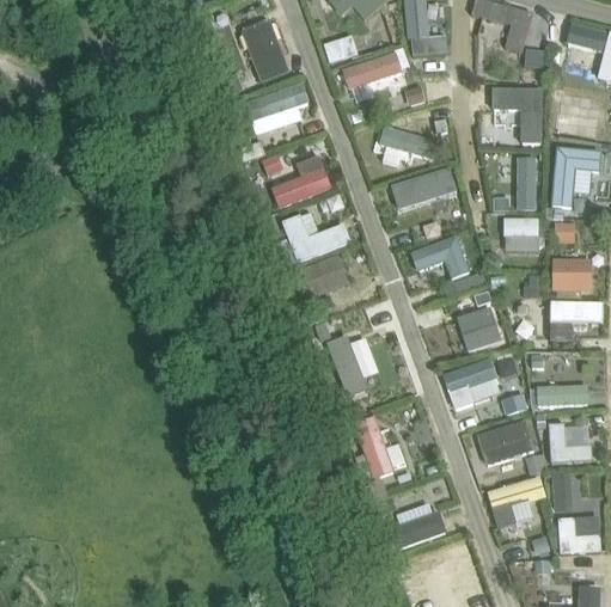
[(329,0),(342,16),(353,7),(364,20),(388,1),(386,0),(329,0)]
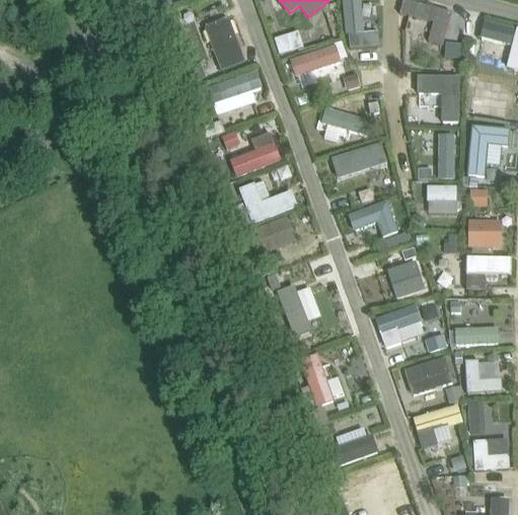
[(348,0),(352,21),(367,18),(363,0),(348,0)]
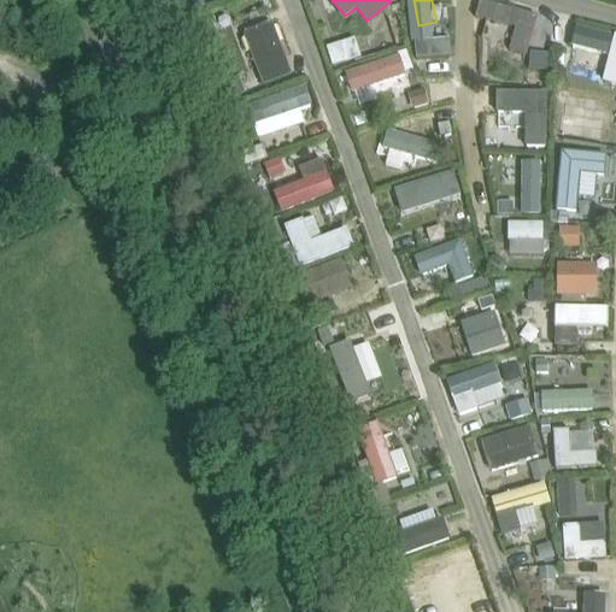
[(508,64),(524,65),(526,16),(494,15),(493,53),(508,53),(508,64)]
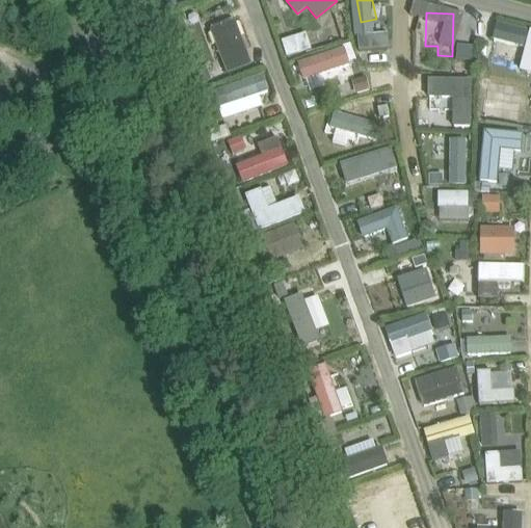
[(234,18),(211,26),(228,69),(250,59),(234,18)]
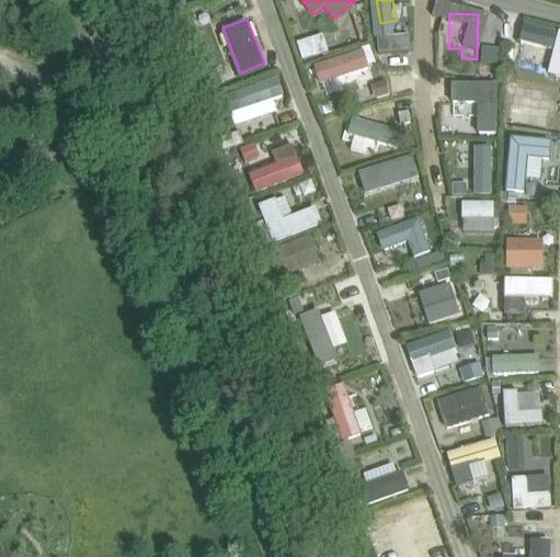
[(559,30),(524,22),(520,38),(559,47),(559,30)]
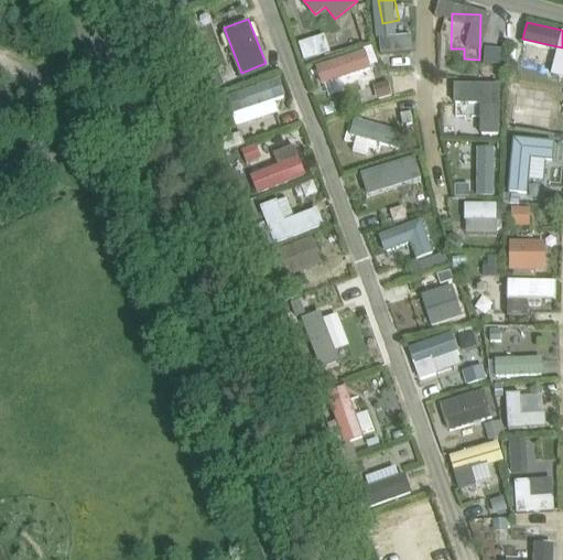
[(310,36),(298,40),(303,57),(315,53),(310,36)]
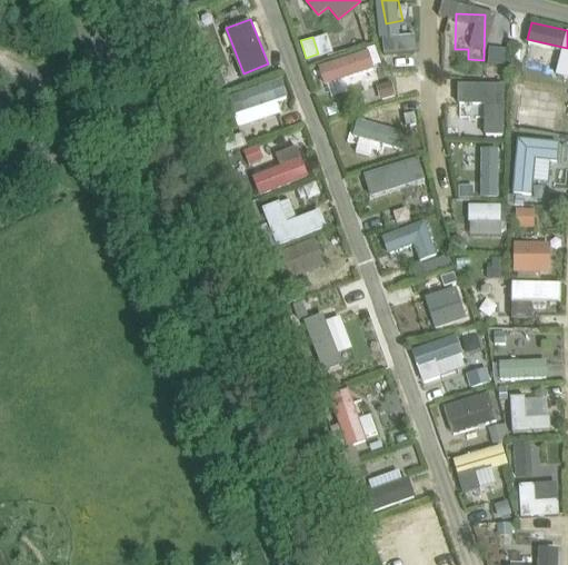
[(382,40),(384,55),(399,53),(398,39),(382,40)]
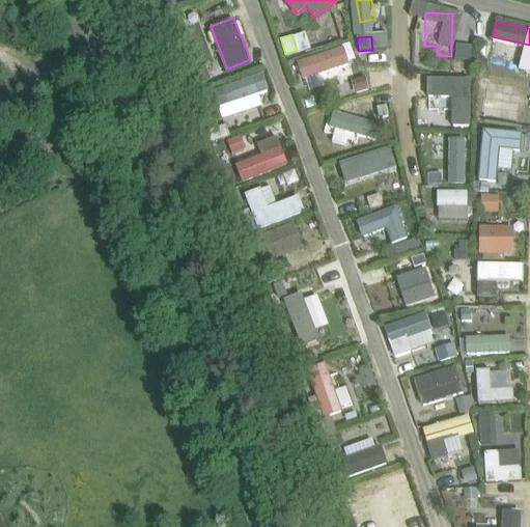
[(456,43),(455,56),(471,56),(472,43),(456,43)]
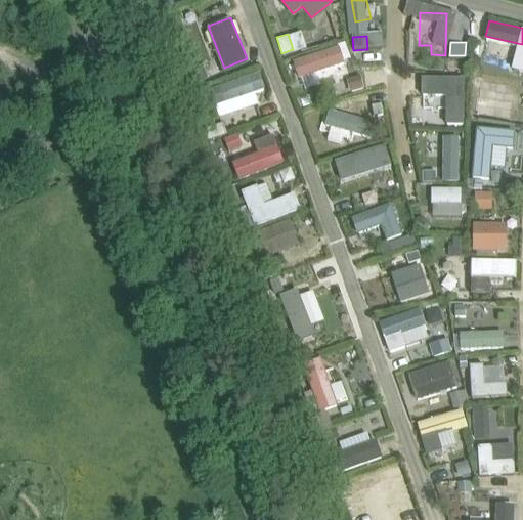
[(292,63),(299,85),(347,69),(340,48),(292,63)]
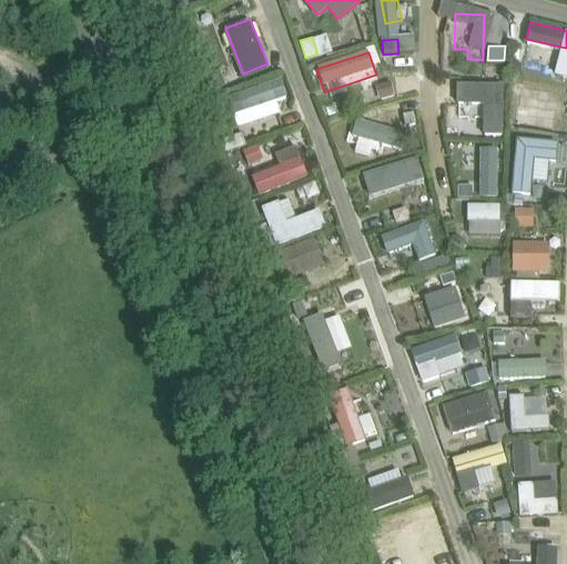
[(506,72),(519,73),(520,60),(507,59),(506,72)]
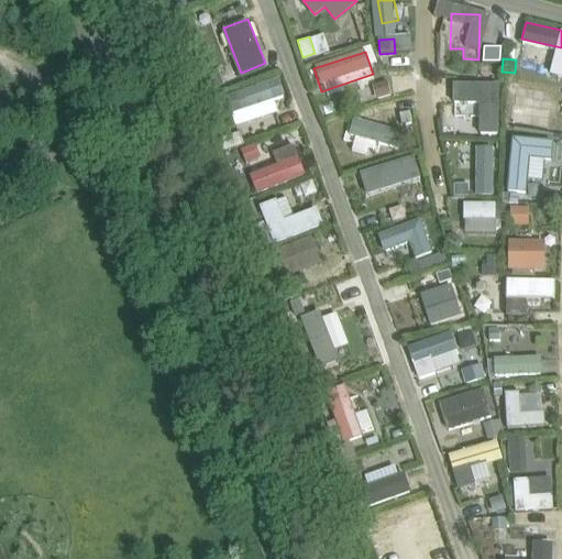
[(223,81),(218,66),(208,69),(213,85),(223,81)]
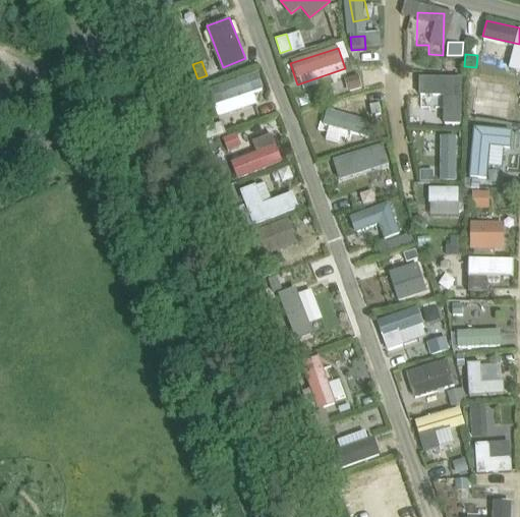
[(519,79),(467,71),(464,71),(464,115),(519,122),(519,79)]
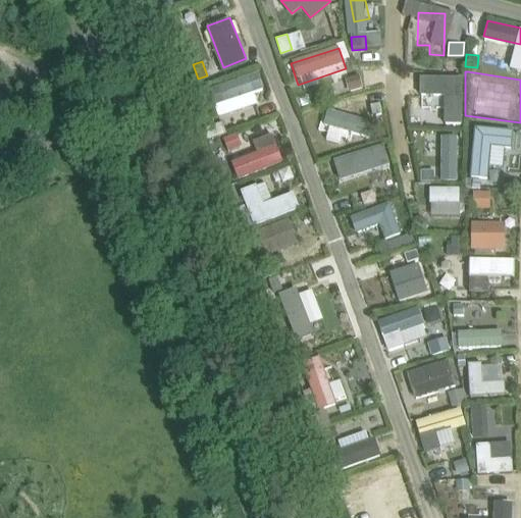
[(359,72),(345,75),(348,89),(349,89),(362,85),(359,72)]
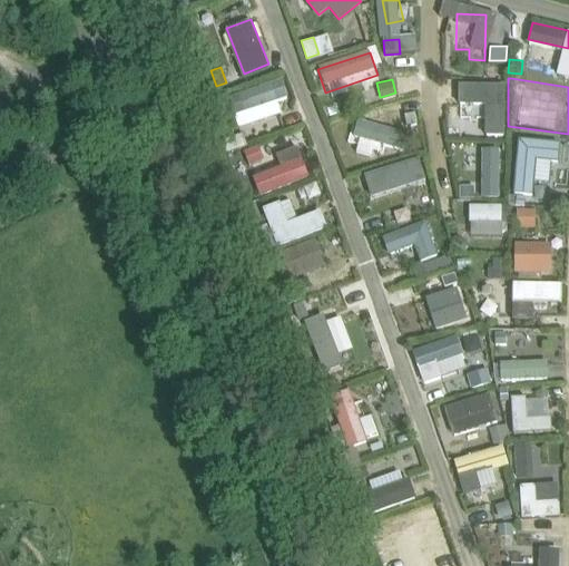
[(225,96),(232,114),(278,98),(273,80),(225,96)]
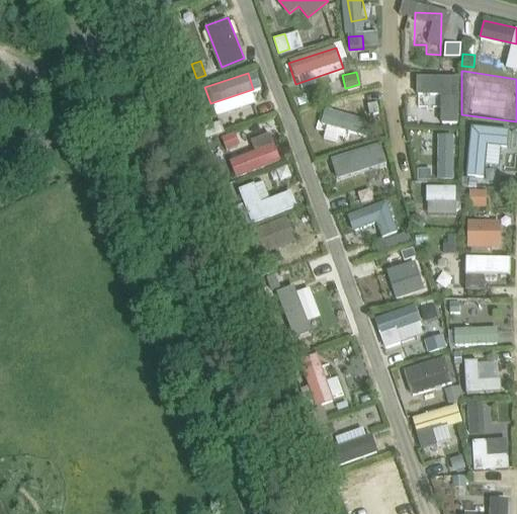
[(459,75),(416,74),(416,93),(441,93),(440,121),(458,121),(459,75)]
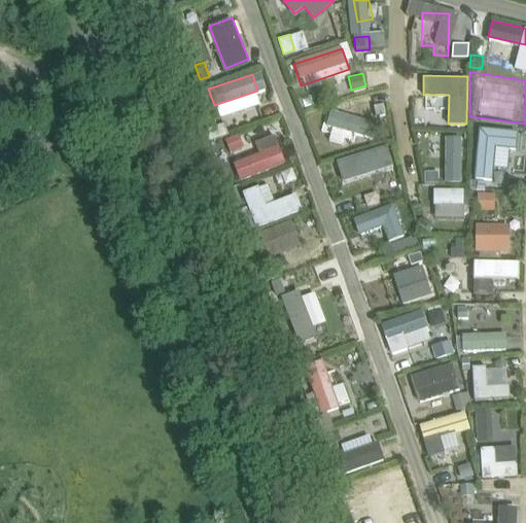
[(383,102),(373,104),(375,114),(385,112),(383,102)]
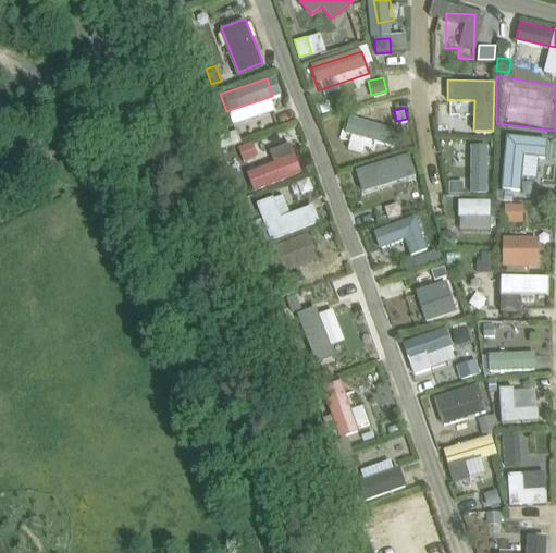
[(398,132),(346,117),(341,136),(393,150),(398,132)]
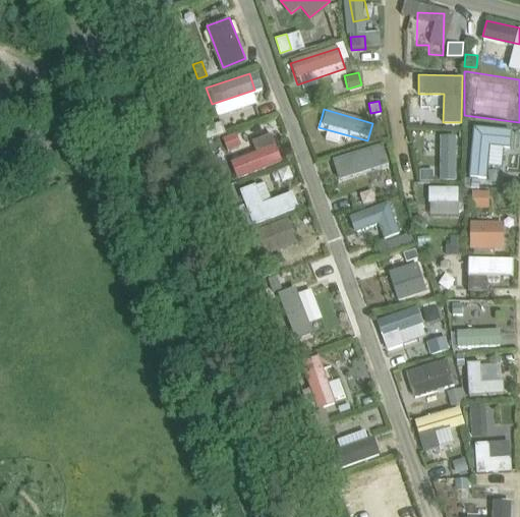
[(221,119),(203,125),(206,137),(225,130),(221,119)]
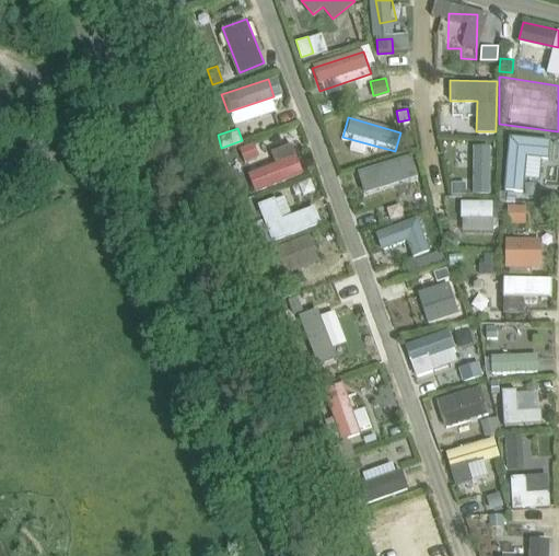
[(510,135),(504,187),(521,189),(524,153),(544,155),(545,139),(510,135)]
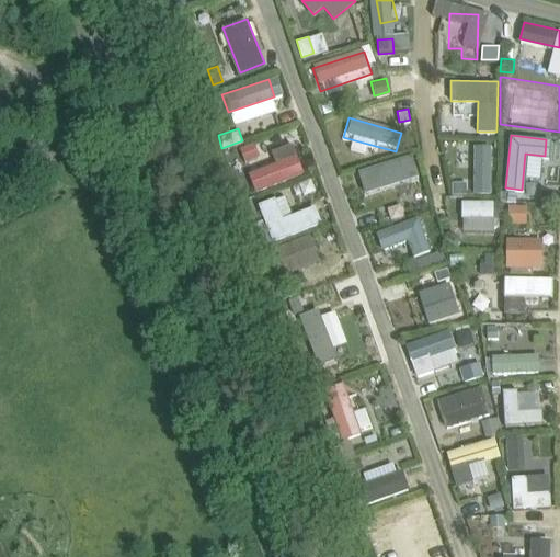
[(480,138),(483,183),(496,182),(493,137),(480,138)]
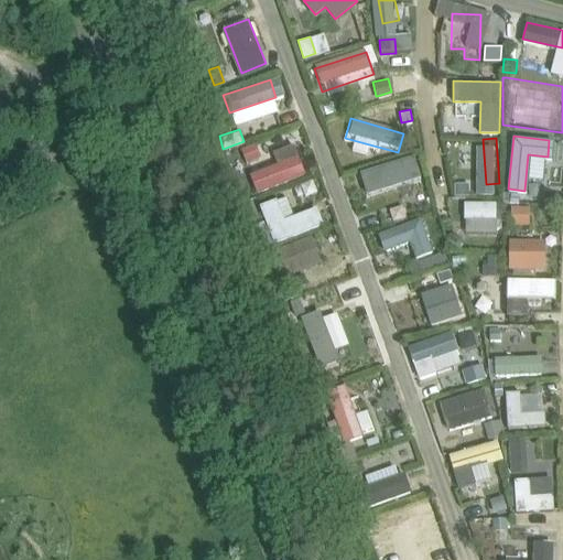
[(241,148),(246,161),(261,155),(256,142),(241,148)]
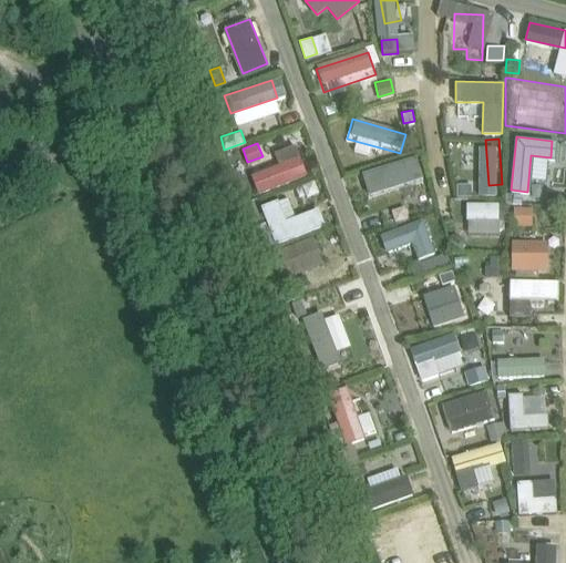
[(259,196),(306,178),(295,150),(276,156),(281,170),(254,181),(259,196)]
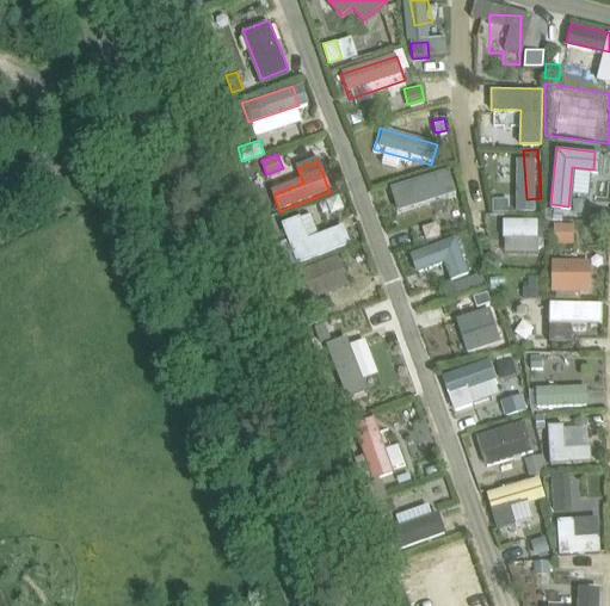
[(389,192),(396,215),(457,195),(450,173),(389,192)]
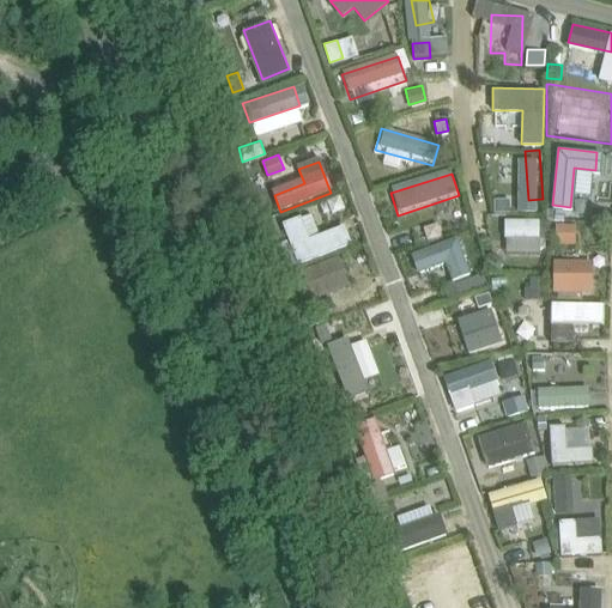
[(510,196),(495,196),(495,211),(510,210),(510,196)]
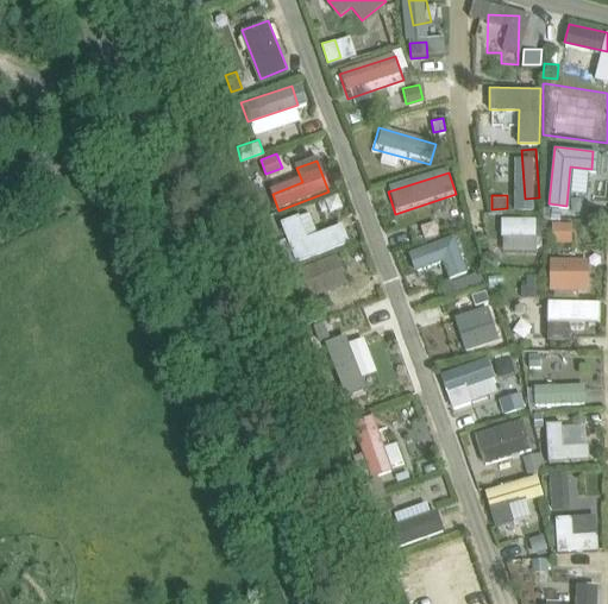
[(559,216),(561,207),(551,206),(550,216),(559,216)]
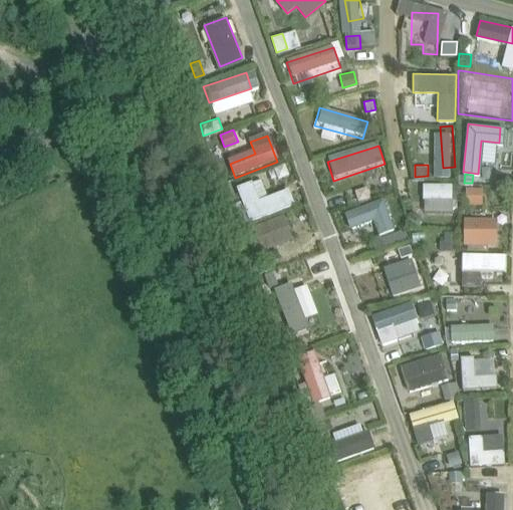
[(251,181),(236,187),(249,221),(294,204),(290,195),(288,189),(259,200),(251,181)]
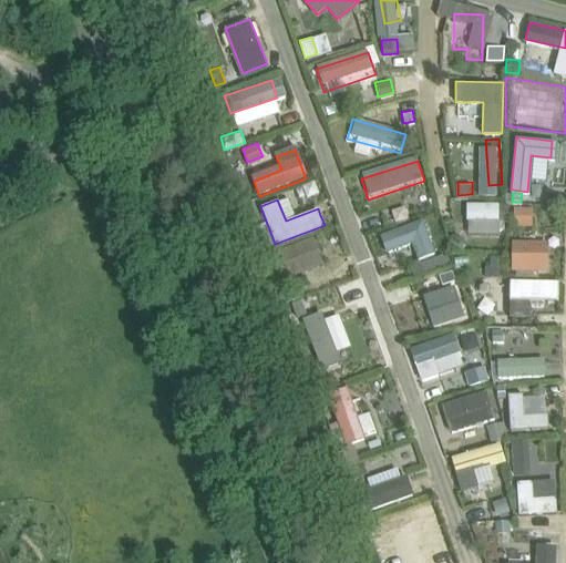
[(473,233),(500,234),(500,206),(467,205),(467,222),(473,222),(473,233)]
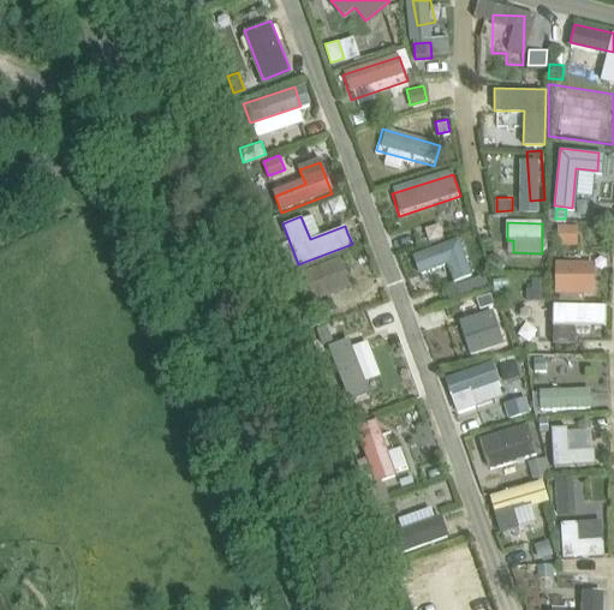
[(458,239),(415,255),(421,271),(447,262),(454,280),(471,274),(458,239)]
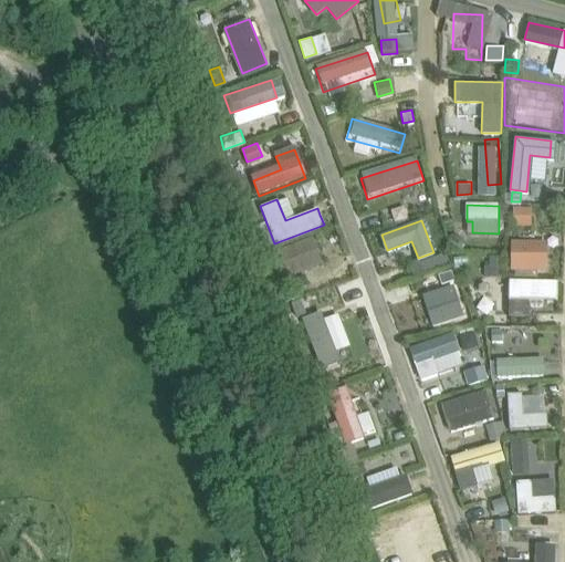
[(312,236),(278,248),(288,274),(322,262),(312,236)]
